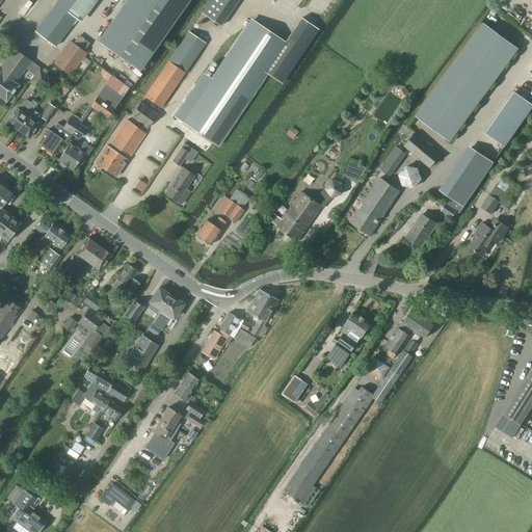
[(77,19),(81,22),(98,0),(57,0),(34,31),(55,47),(77,19)]
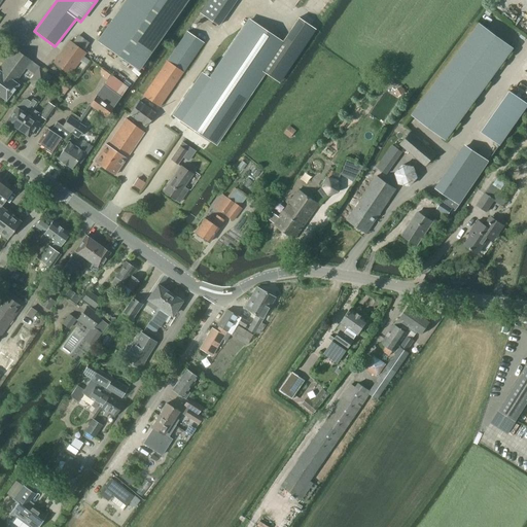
[(126,0),(98,40),(138,69),(186,0),(126,0)]
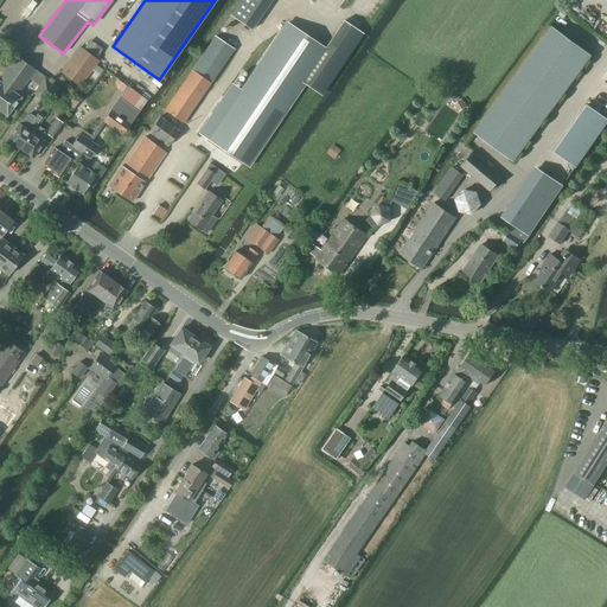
[(240,0),(231,14),(230,14),(251,30),(272,0),(240,0)]
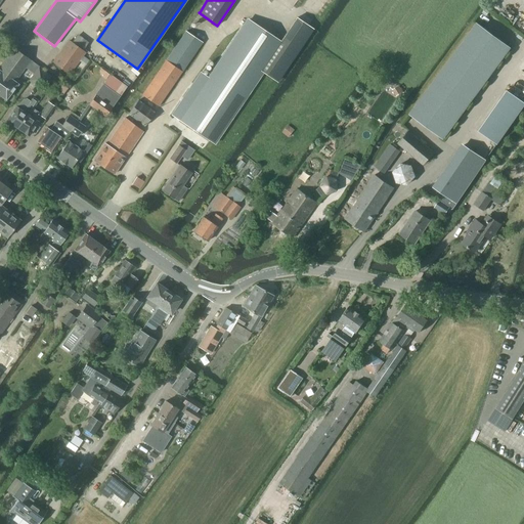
[(185,124),(214,143),(261,72),(277,83),(314,29),(297,17),(280,41),(253,23),(185,124)]
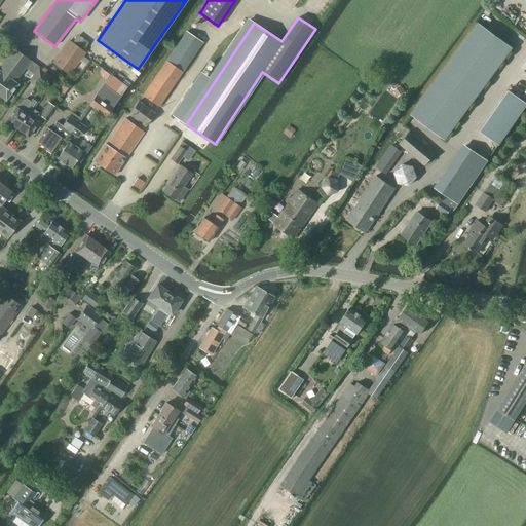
[(411,114),(424,123),(446,140),(514,47),(479,22),(411,114)]
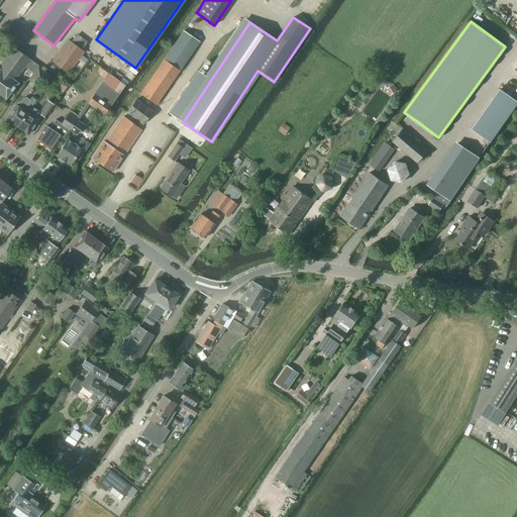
[(157,104),(200,41),(184,30),(141,93),(157,104)]
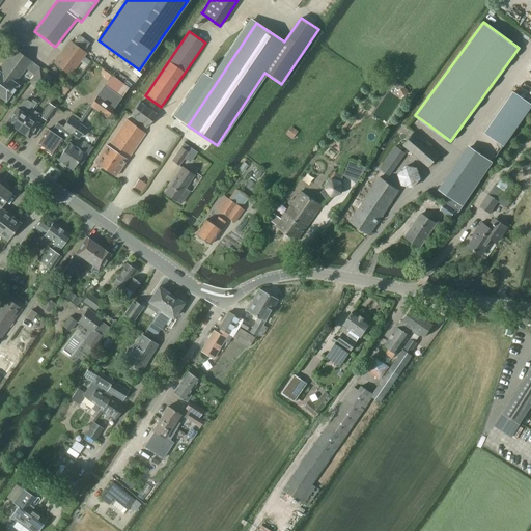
[(72,42),(71,43),(55,63),(72,75),(87,53),(85,52),(89,46),(78,37),(74,44),(72,42)]
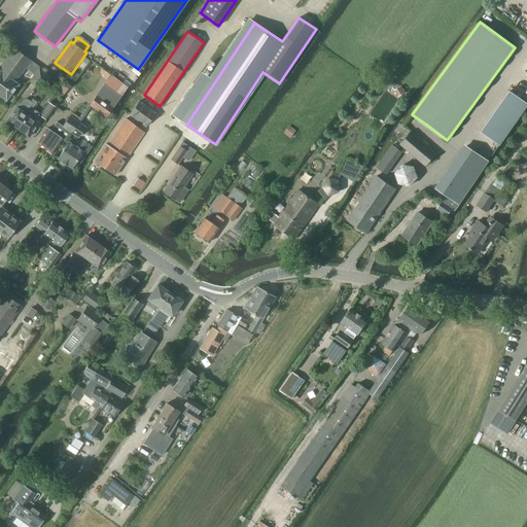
[(0,66),(0,96),(6,100),(19,83),(14,80),(30,59),(14,48),(0,66)]
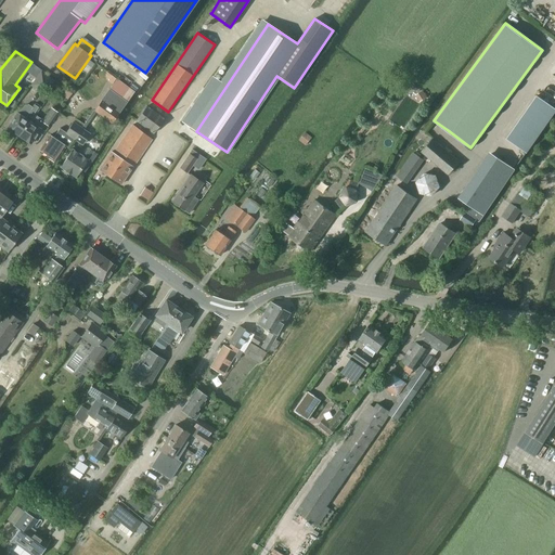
[(54,80),(41,71),(30,86),(36,90),(40,85),(52,82),(54,80)]
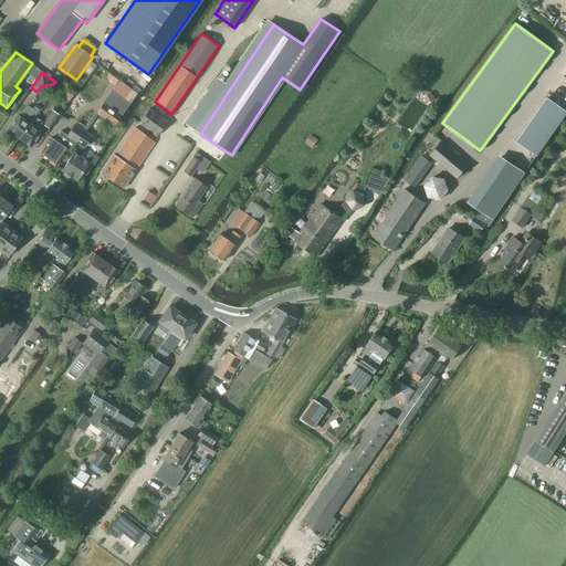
[(130,104),(130,103),(137,93),(119,81),(96,113),(115,126),(130,104)]
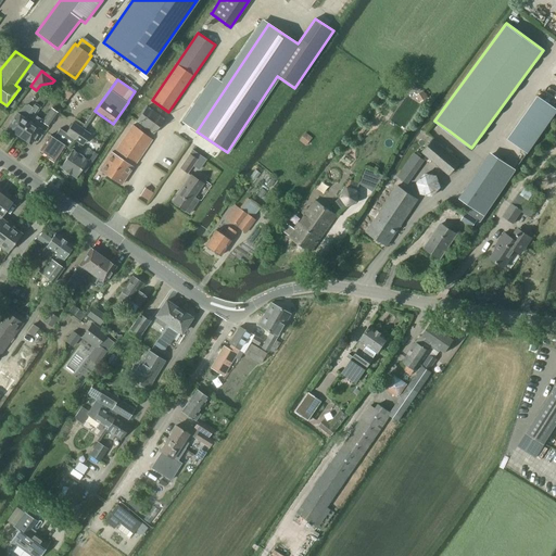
[(555,109),(539,97),(508,139),(528,153),(555,112),(555,109)]
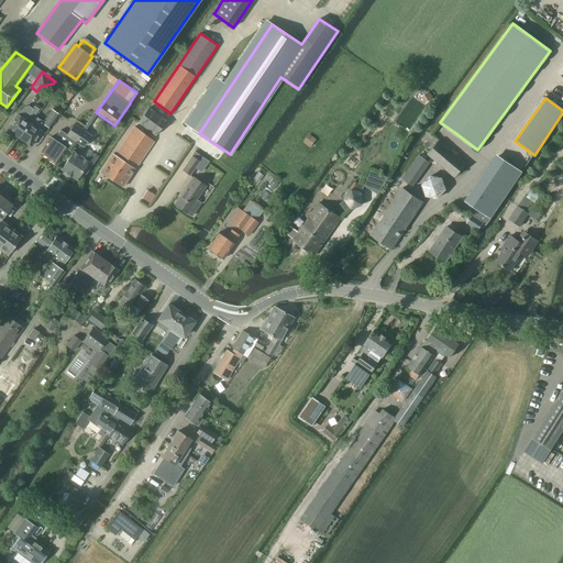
[(18,114),(8,130),(19,139),(23,132),(33,118),(35,119),(36,117),(41,110),(39,109),(40,109),(34,106),(33,108),(29,106),(24,107),(21,111),(20,112),(18,114)]
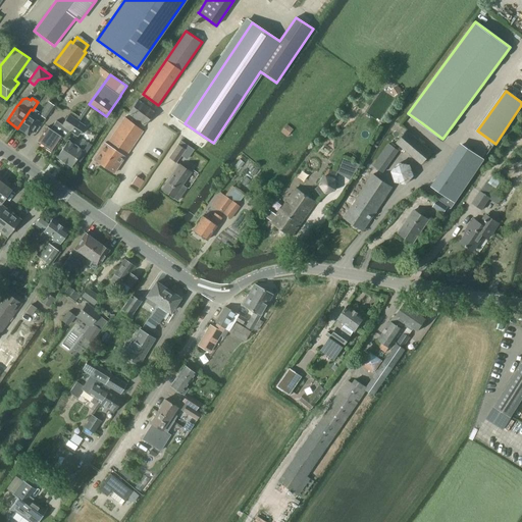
[(127,113),(144,126),(155,112),(138,99),(127,113)]
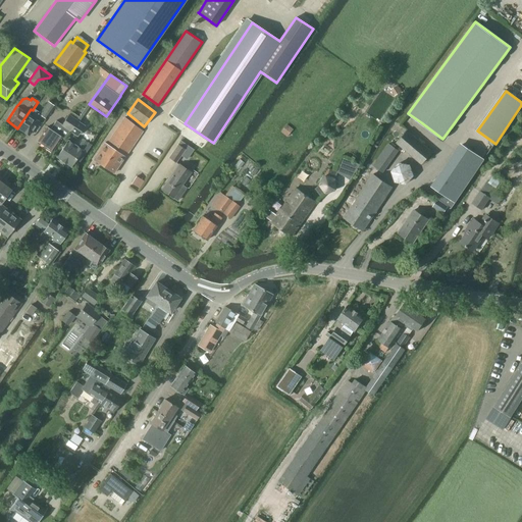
[(51,129),(47,126),(37,141),(53,152),(68,128),(70,129),(75,122),(77,120),(86,109),(72,100),(51,129)]
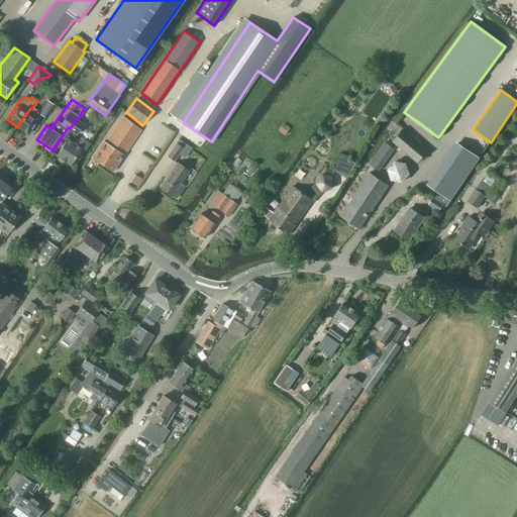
[(30,108),(21,121),(17,127),(28,134),(38,120),(41,115),(45,118),(55,105),(47,100),(40,111),(33,107),(32,109),(30,108)]
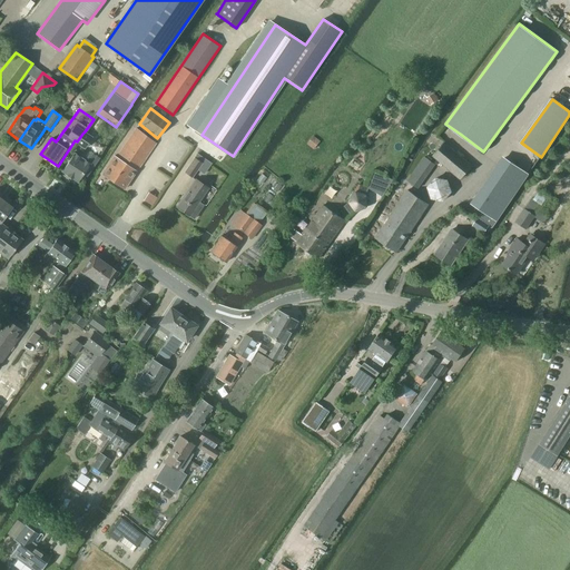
[(117,157),(115,156),(101,175),(125,189),(156,144),(136,129),(117,157)]
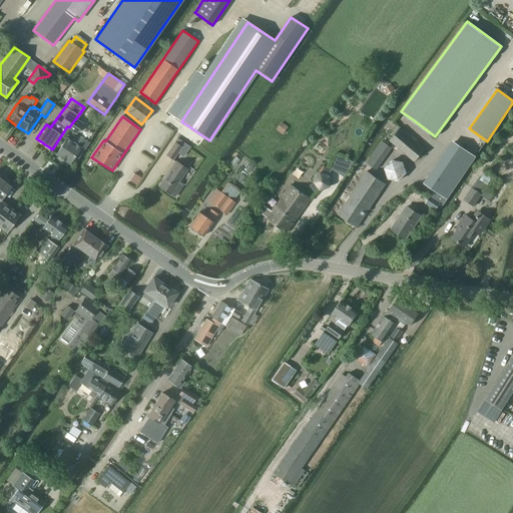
[(76,118),(74,120),(69,127),(76,132),(83,123),(76,118)]
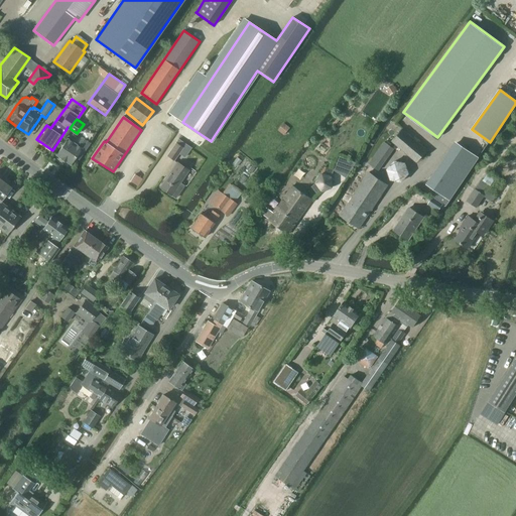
[(284,123),(278,130),(284,135),(290,128),(284,123)]
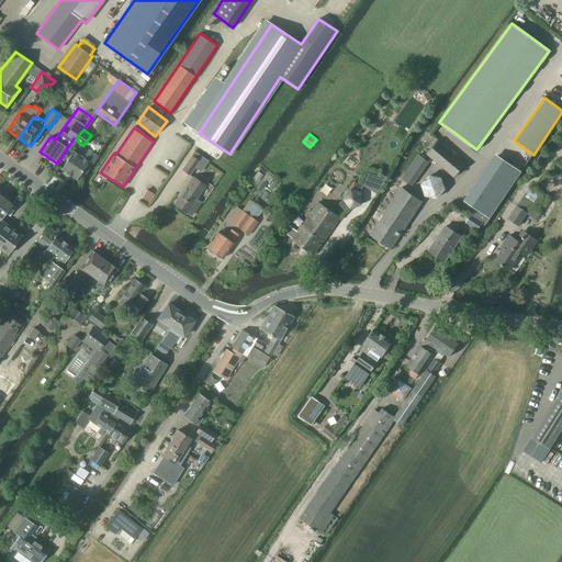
[(467,164),(439,141),(427,154),(454,178),(467,164)]
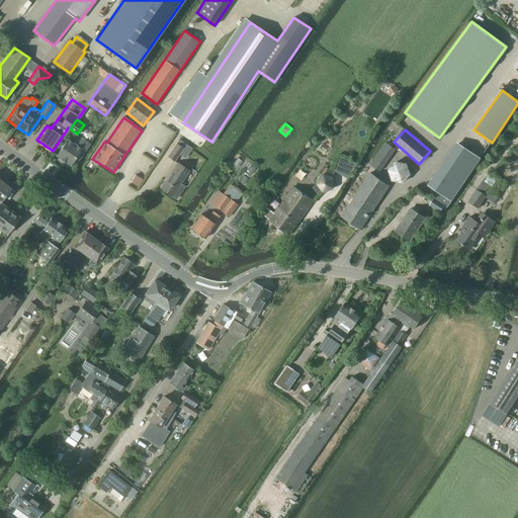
[(68,140),(57,156),(71,165),(75,158),(78,160),(90,143),(83,139),(79,144),(74,141),(72,143),(68,140)]
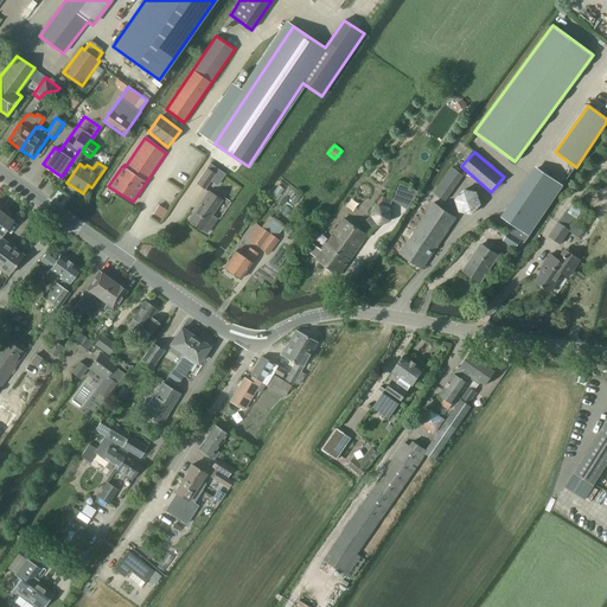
[(208,167),(209,168),(198,184),(205,189),(211,180),(217,185),(224,176),(210,165),(208,167)]
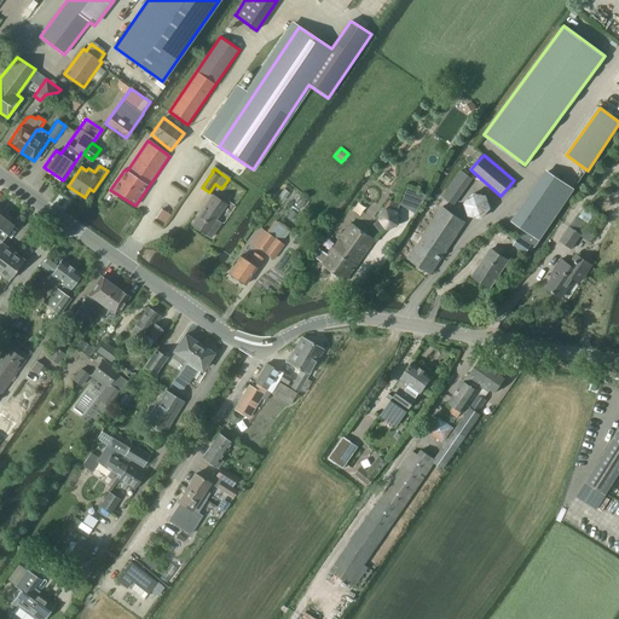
[(461,169),(443,196),(455,204),(473,178),(461,169)]
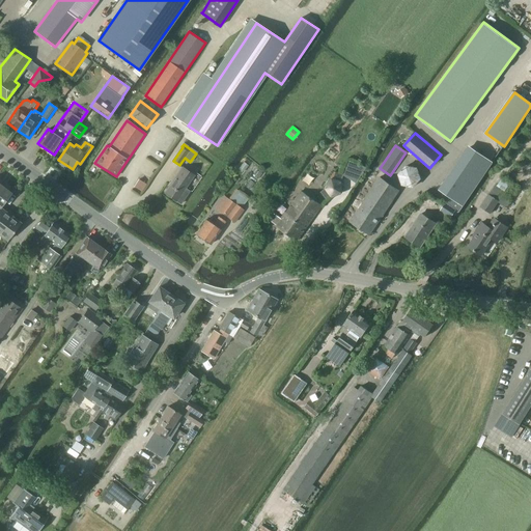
[(460,201),(486,164),(470,151),(443,190),(460,201)]
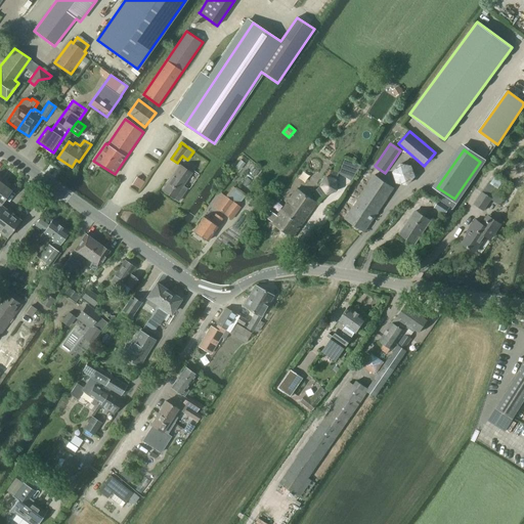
[(400,163),(393,172),(396,183),(408,185),(416,176),(412,165),(400,163)]
